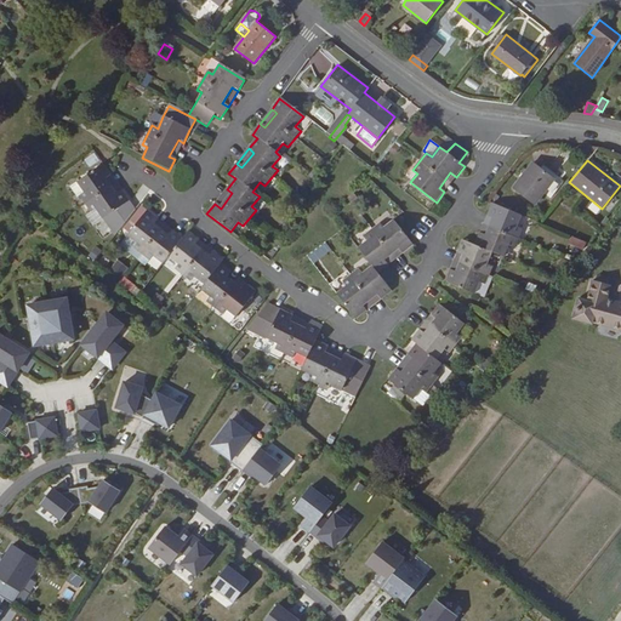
[(554,178),(535,163),(511,189),(533,206),(554,178)]
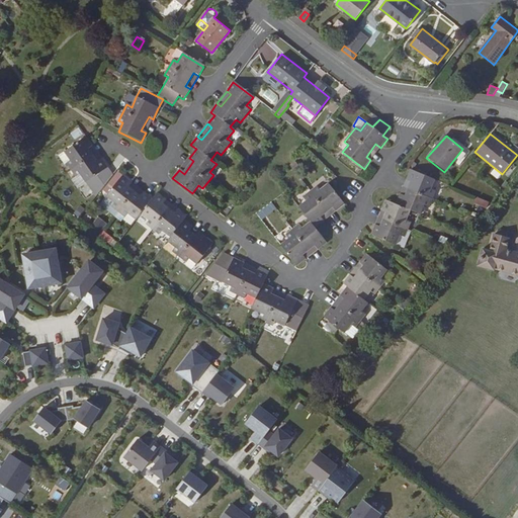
[(92,147),(86,138),(64,153),(70,161),(66,165),(75,178),(80,176),(86,184),(107,168),(101,160),(97,163),(87,150),(92,147)]
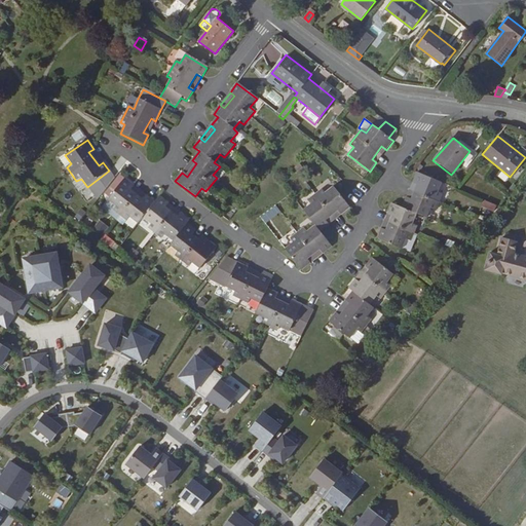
[(386,150),(381,146),(372,159),(376,162),(386,150)]
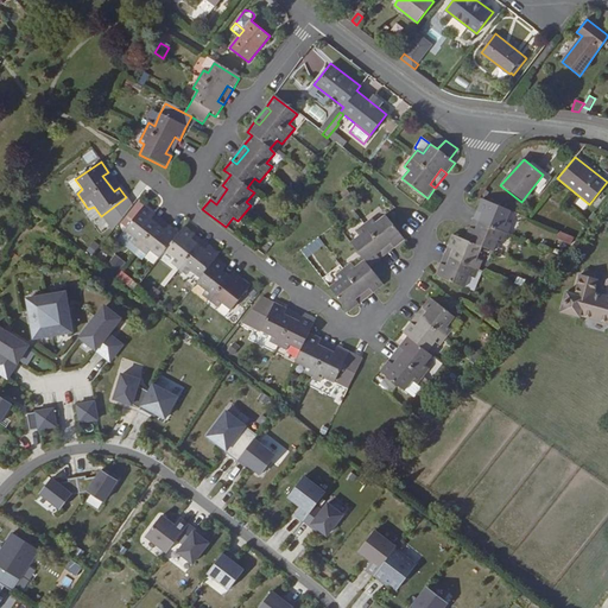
[(114,191),(119,188),(108,172),(102,176),(114,191)]
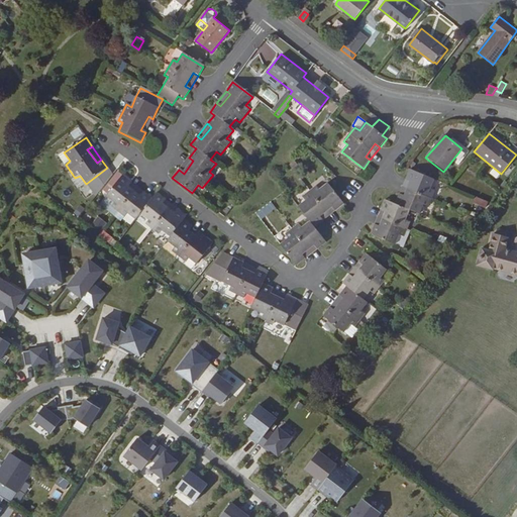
[(193,161),(189,158),(179,170),(184,174),(193,161)]
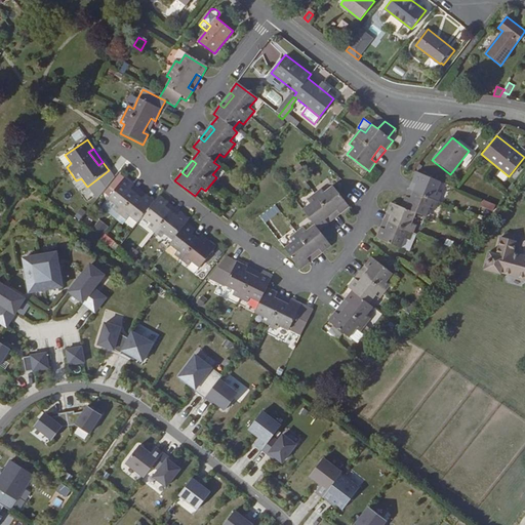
[(416,171),(411,183),(416,185),(413,192),(410,199),(405,197),(401,207),(391,203),(387,213),(392,215),(386,230),(380,228),(375,239),(401,249),(405,239),(410,241),(413,233),(416,225),(412,224),(415,213),(426,217),(430,208),(435,209),(441,194),(437,193),(441,183),(416,171)]
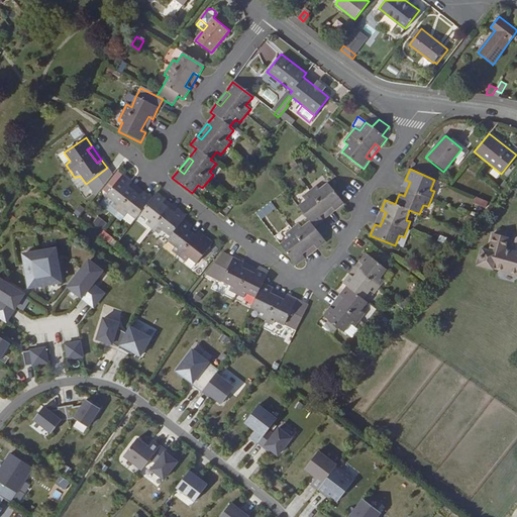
[(197,265),(213,244),(203,237),(200,240),(189,231),(192,227),(183,221),(187,216),(177,209),(174,214),(162,204),(166,200),(157,193),(151,199),(143,193),(139,197),(127,187),(130,183),(122,176),(105,197),(113,203),(111,207),(124,218),(127,214),(135,220),(139,214),(148,221),(145,224),(159,235),(163,231),(170,237),(167,241),(175,247),(172,251),(185,263),(189,259),(197,265)]
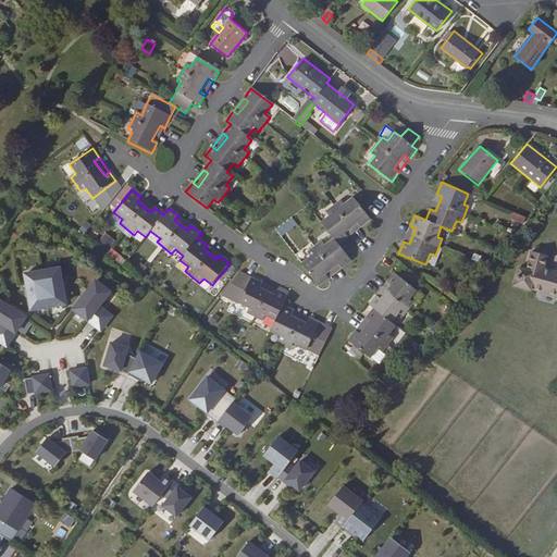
[(341,201),(345,205),(354,198),(348,192),(338,199),(341,201)]
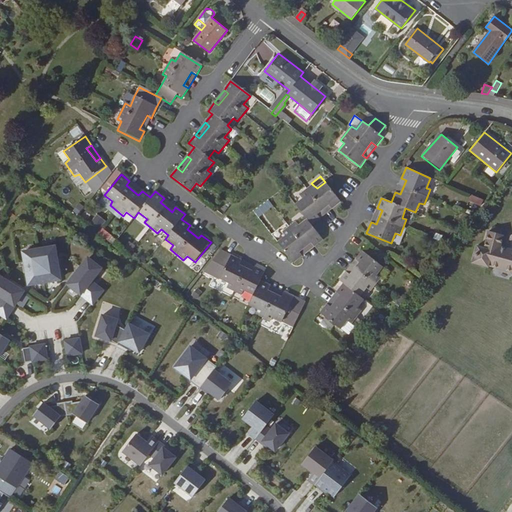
[(406,180),(401,178),(395,192),(400,194),(403,187),(406,180)]
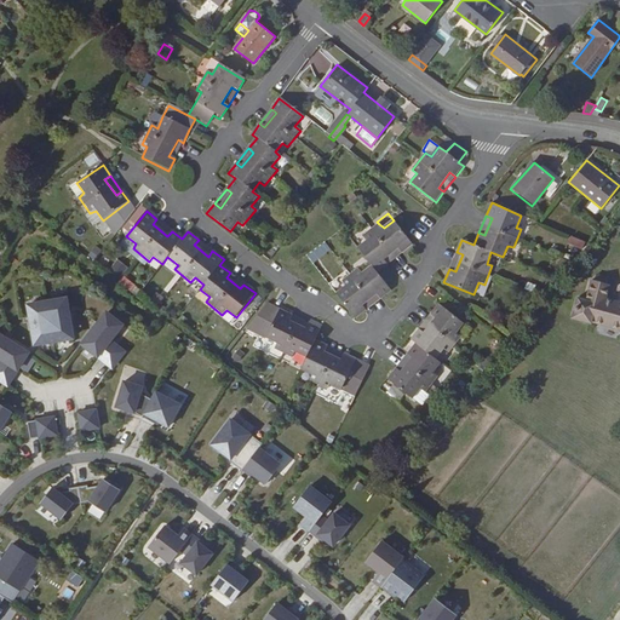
[(172,231),(156,219),(153,224),(167,236),(172,231)]
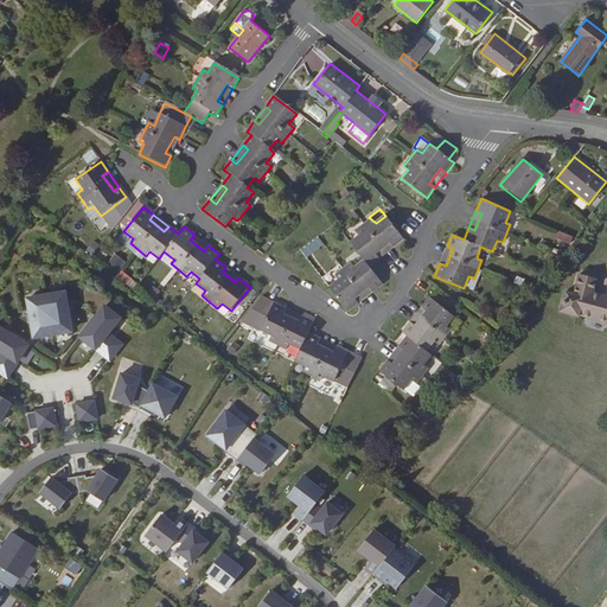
[(338,280),(328,288),(349,313),(358,305),(355,300),(369,288),(372,293),(383,285),(369,267),(379,260),(376,255),(383,249),(390,243),(394,249),(404,241),(385,216),(376,223),(371,219),(356,231),(359,236),(350,243),(364,261),(355,268),(351,263),(334,276),(338,280)]
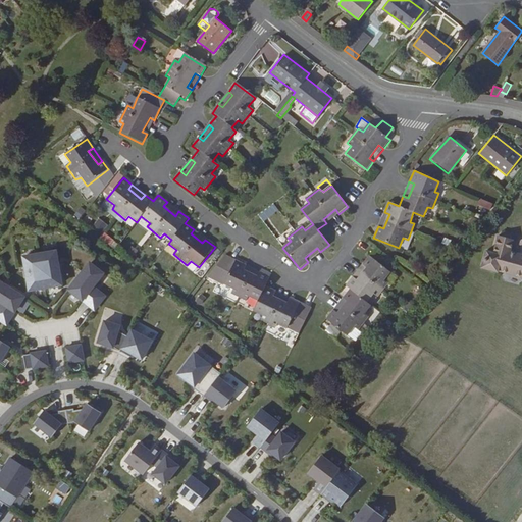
[(338,214),(335,209),(329,214),(332,219),(338,214)]
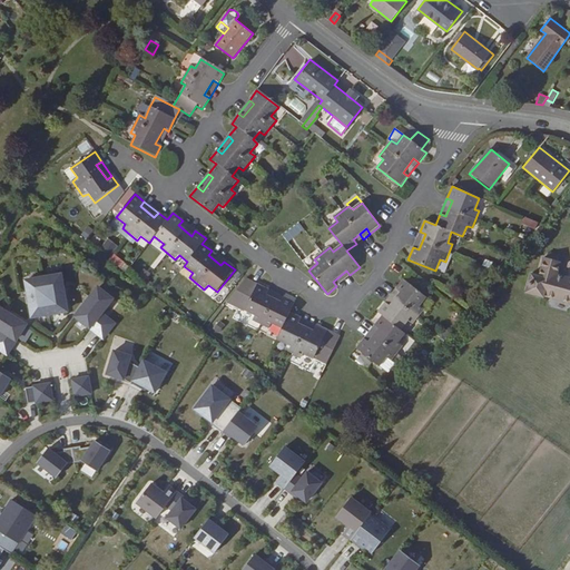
[(419,249),(425,234),(420,232),(413,247),(419,249)]
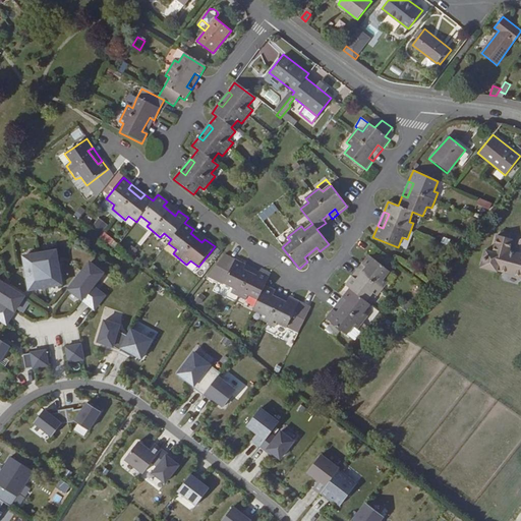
[(329,214),(323,219),(326,223),(332,219),(329,214)]
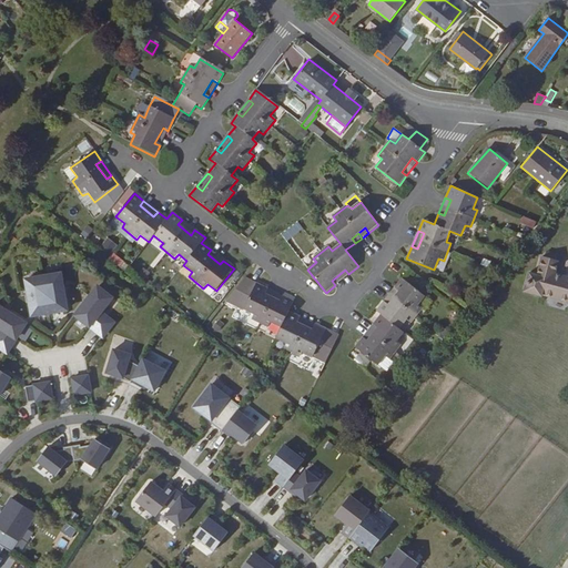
[(111,252),(117,243),(107,236),(101,245),(111,252)]
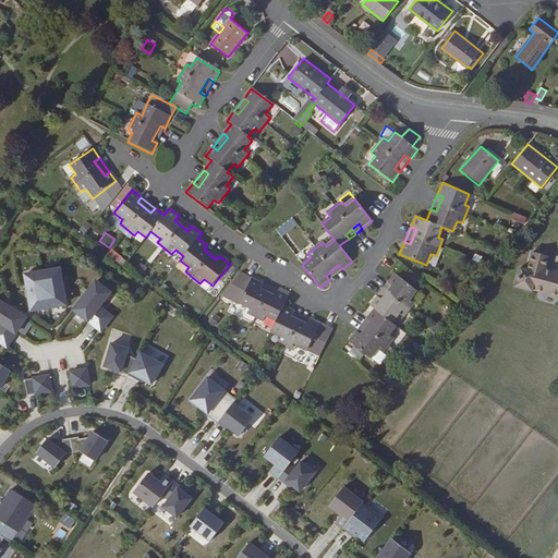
[(111,247),(107,253),(118,262),(122,256),(111,247)]
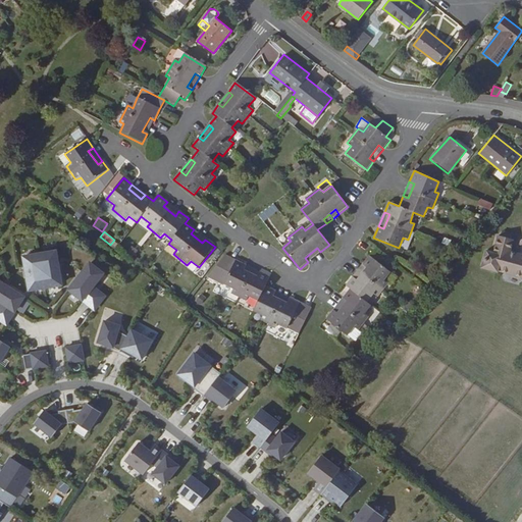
[(407,251),(415,233),(411,231),(408,240),(403,238),(399,248),(407,251)]
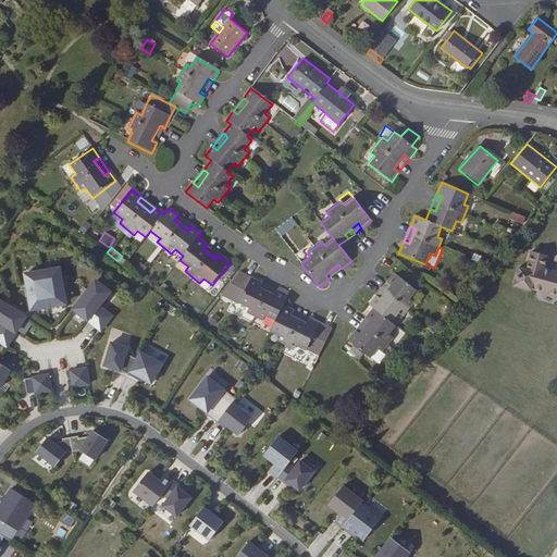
[(556,272),(545,269),(548,259),(548,256),(546,256),(536,254),(533,252),(531,254),(528,268),(527,270),(521,268),(519,269),(519,271),(514,287),(531,292),(532,289),(556,296),(556,272)]
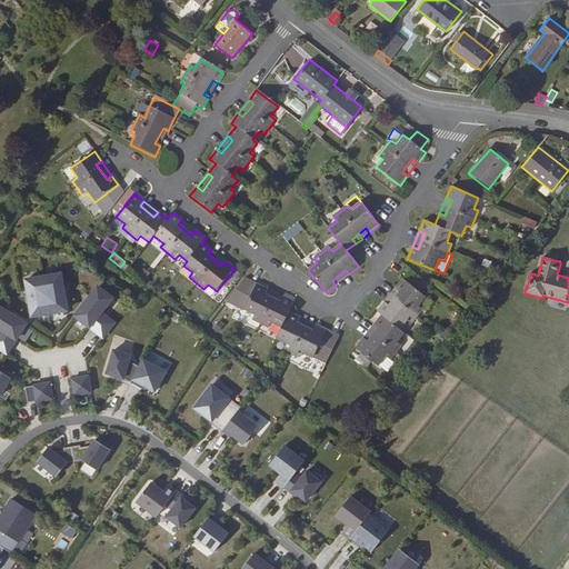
[(59,273),(25,280),(31,316),(66,309),(59,273)]
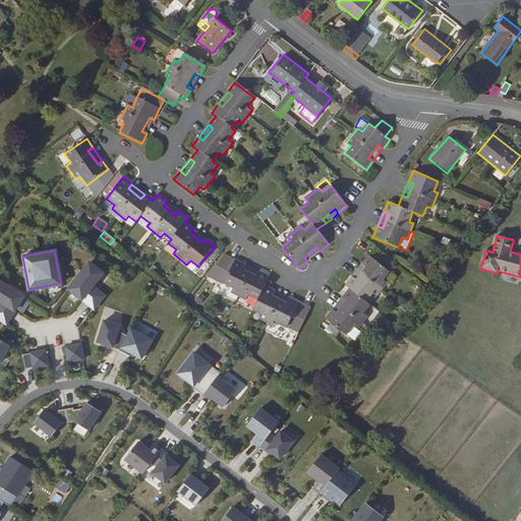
[(299,330),(309,308),(288,299),(286,303),(273,297),(275,292),(265,287),(270,278),(258,272),(256,277),(242,270),(245,266),(235,262),(236,259),(225,254),(208,278),(223,285),(233,289),(231,293),(245,301),(248,296),(257,301),(252,311),(262,315),(259,320),(276,328),(278,324),(287,329),(288,326),(299,330)]
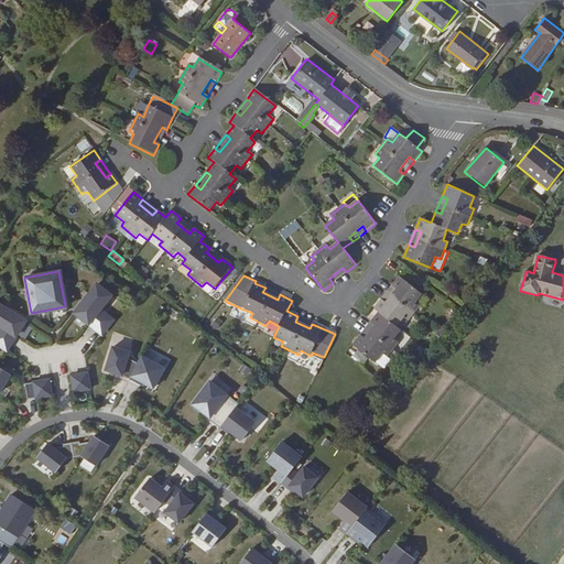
[(360,336),(353,346),(376,364),(382,354),(388,358),(399,344),(394,339),(401,332),(397,327),(404,318),(408,322),(420,307),(415,303),(422,294),(400,275),(391,286),(396,291),(386,303),(381,300),(373,310),(378,313),(370,323),(376,326),(365,339),(360,336)]
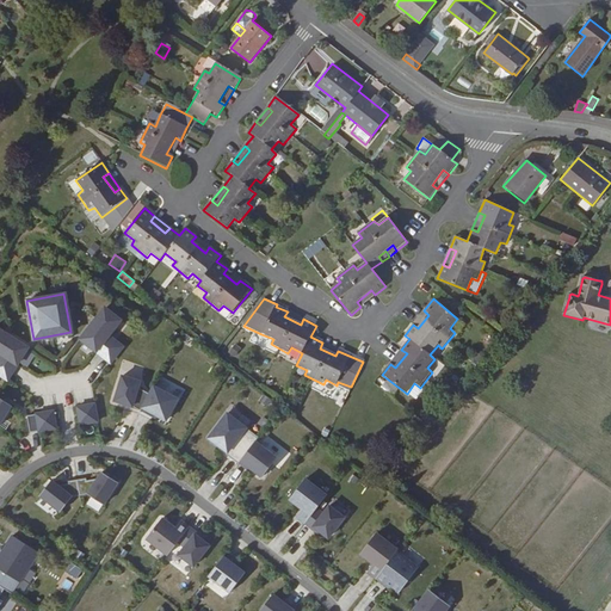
[(122,319),(106,307),(80,340),(110,363),(123,346),(109,335),(122,319)]
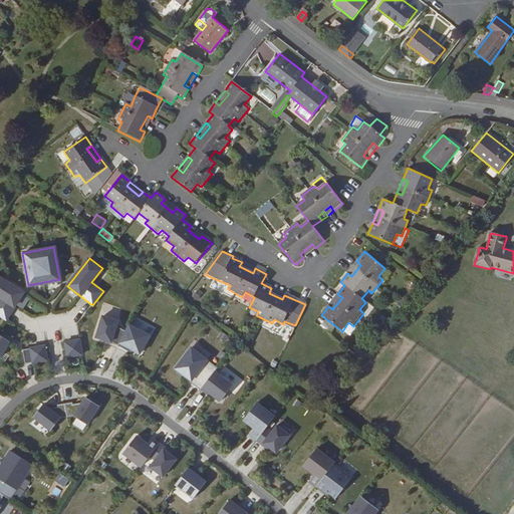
[(360,265),(356,261),(347,273),(351,276),(356,270),(360,265)]
